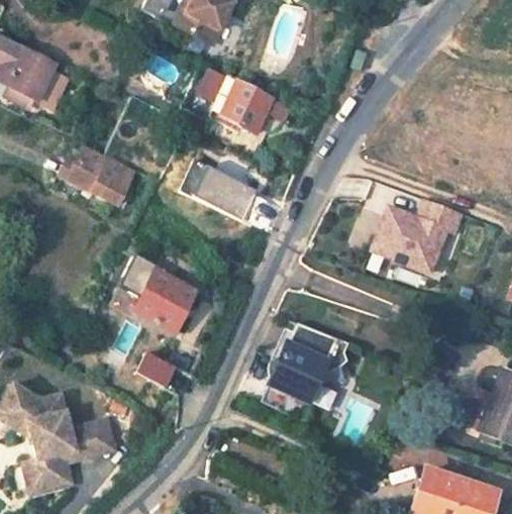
[(208,44),(230,0),(187,0),(173,27),(208,44)]
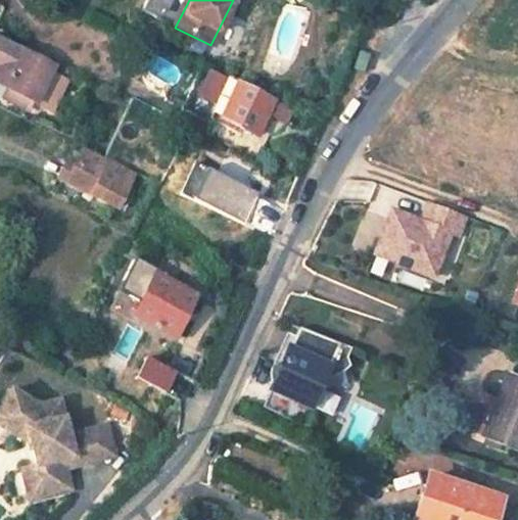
[(4,40),(0,48),(0,79),(34,96),(49,61),(4,40)]
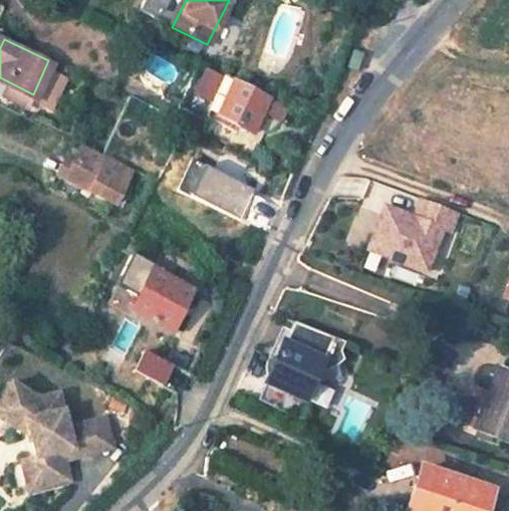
[(368,50),(360,46),(353,63),(362,66),(368,50)]
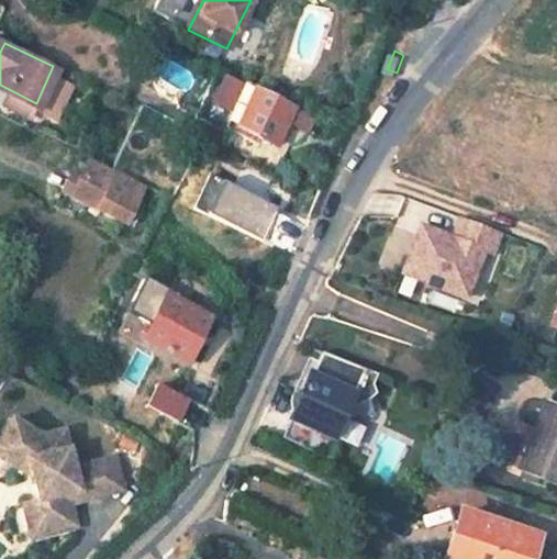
[(53,66),(36,103),(48,110),(66,74),(53,66)]
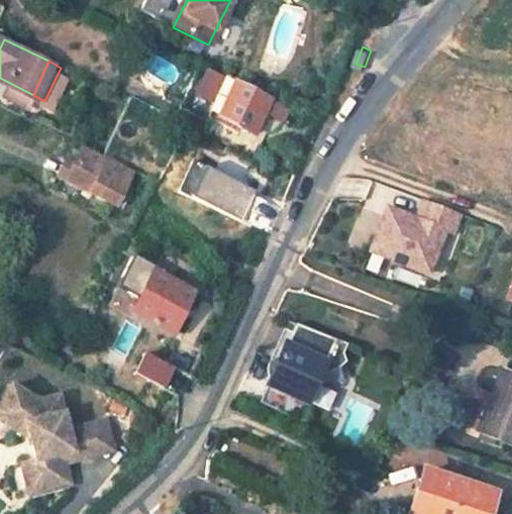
[(208,67),(197,94),(216,102),(211,114),(259,134),(275,95),(208,67)]
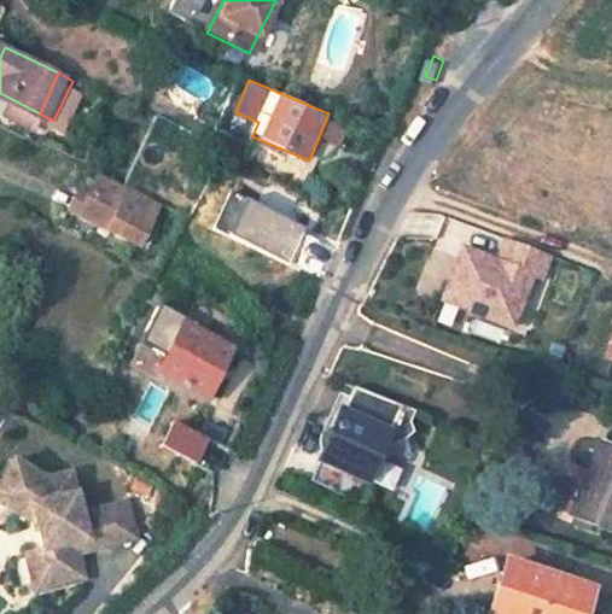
[(164,203),(91,167),(79,191),(69,209),(143,246),(164,203)]
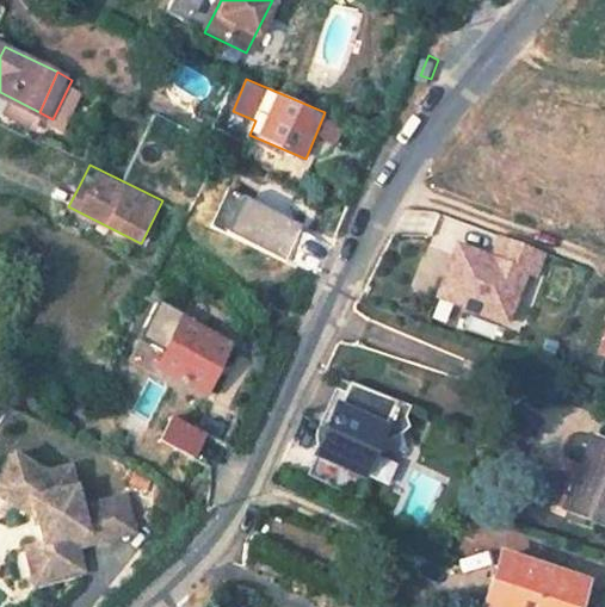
[(224,190),(211,221),(290,254),(303,223),(224,190)]
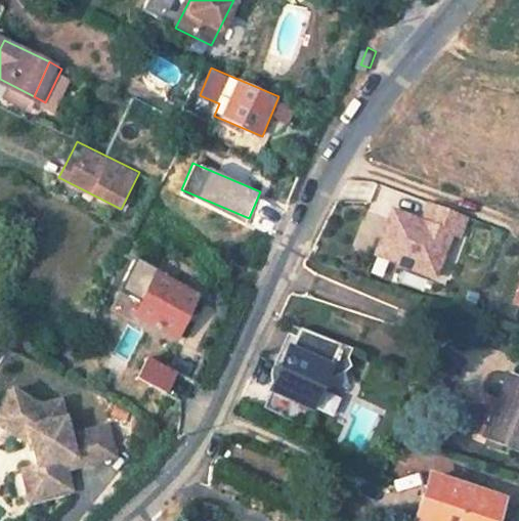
[(425,220),(393,208),(377,254),(440,276),(456,233),(464,236),(471,216),(431,202),(425,220)]
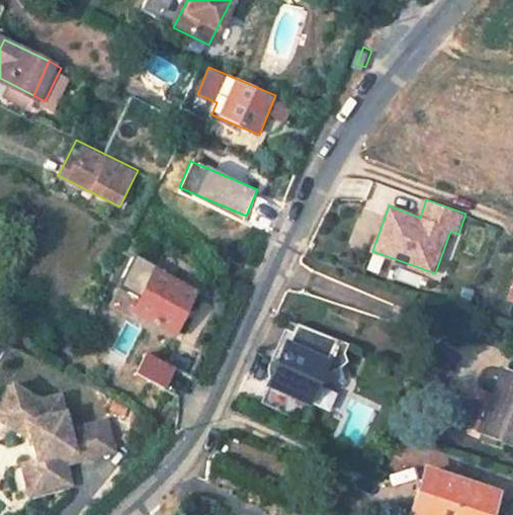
[(0,200),(0,229),(12,206),(0,200)]
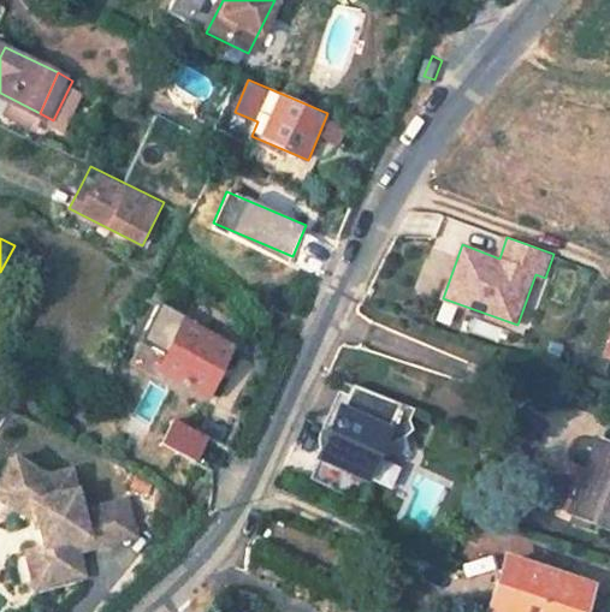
[(143,343),(135,358),(211,396),(236,343),(182,316),(164,352),(143,343)]
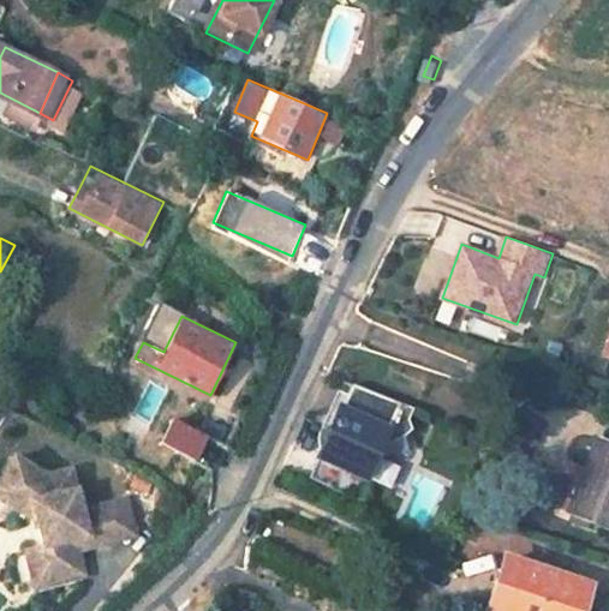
[(318,459),(370,480),(381,453),(404,400),(354,381),(345,406),(341,405),(318,459)]
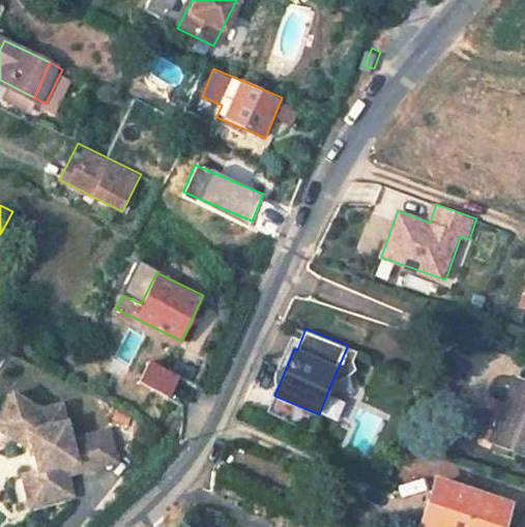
[(348,345),(328,390),(331,387),(338,381),(346,373),(353,362),(358,351),(359,350),(348,345)]
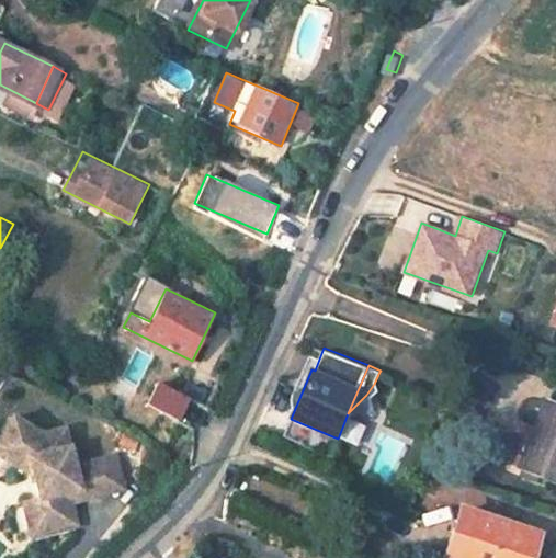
[(159,382),(148,403),(166,412),(177,389),(159,382)]
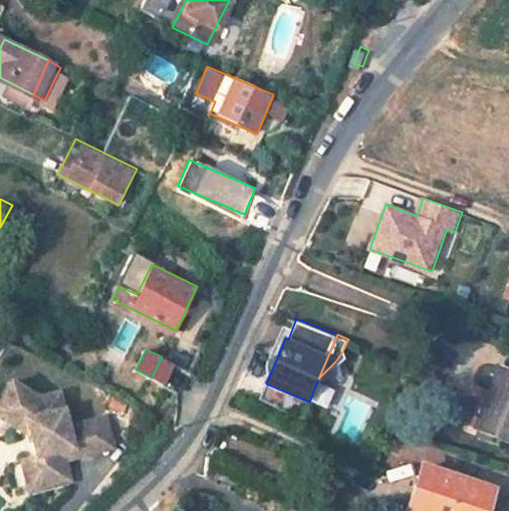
[(162,356),(152,377),(166,384),(176,363),(162,356)]
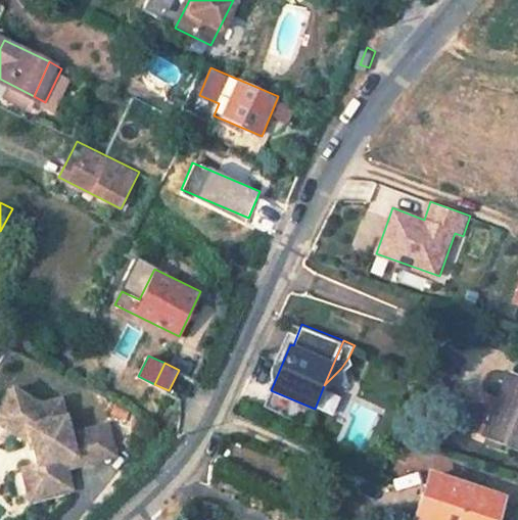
[(517,376),(513,374),(502,398),(509,400),(496,435),(517,444),(517,376)]
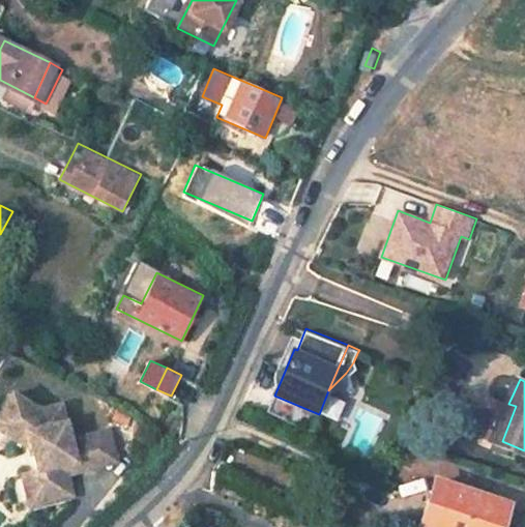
[(15,392),(1,415),(32,432),(36,449),(40,469),(49,501),(76,494),(71,474),(68,464),(89,460),(91,469),(121,462),(115,432),(75,441),(66,405),(46,410),(15,392)]
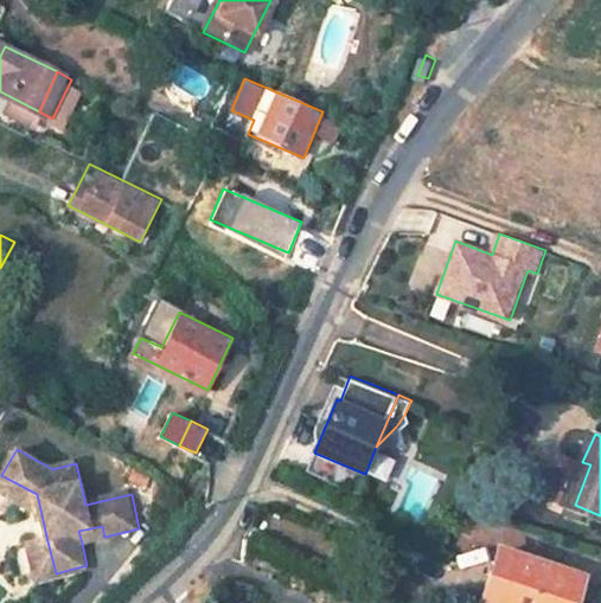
[(582,462),(566,501),(575,505),(590,464),(582,462)]
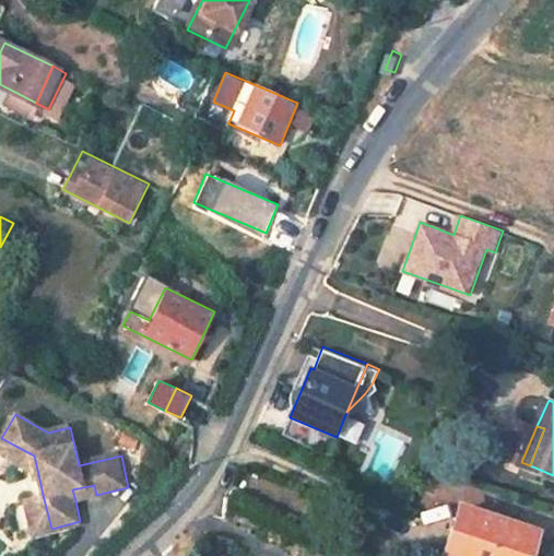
[(34,456),(1,438),(0,440),(0,451),(38,474),(34,456)]
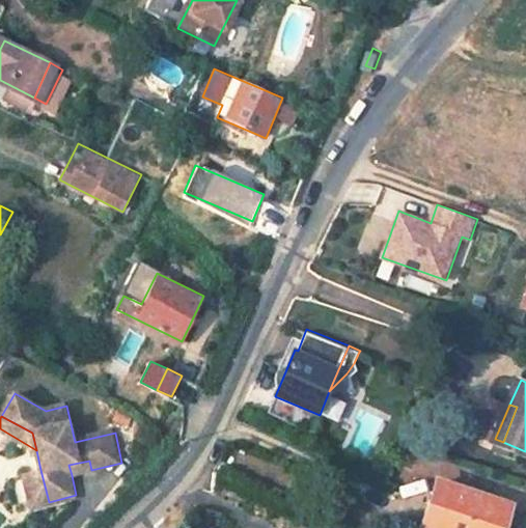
[(68,465),(72,475),(91,470),(89,461),(68,465)]
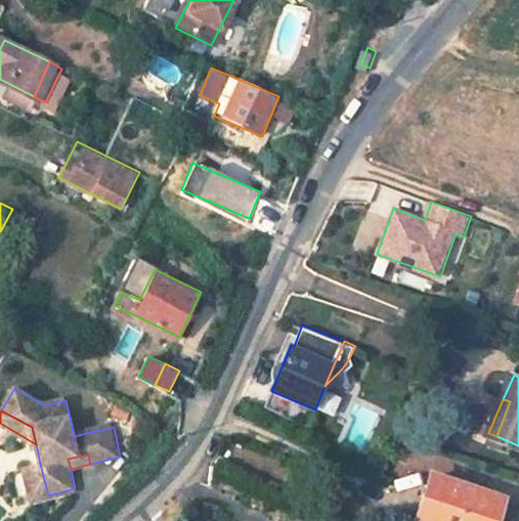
[(33,498),(48,495),(40,464),(26,467),(33,498)]
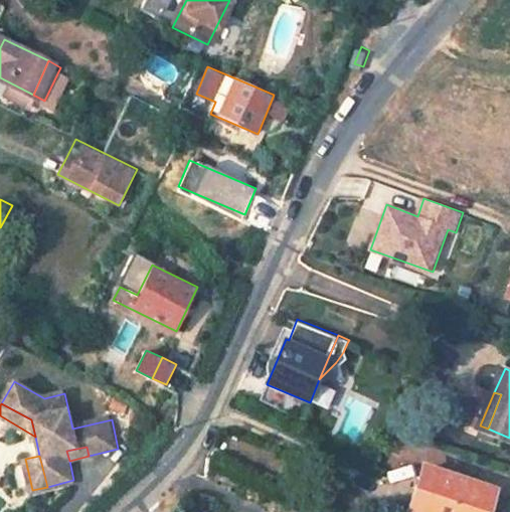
[(426,465),(418,488),(426,491),(417,511),(489,511),(497,488),(426,465)]
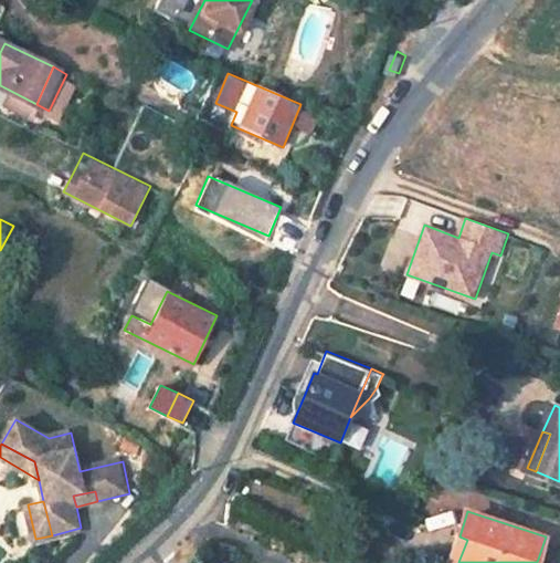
[(460,537),(450,562),(451,562),(458,562),(467,540),(460,537)]
